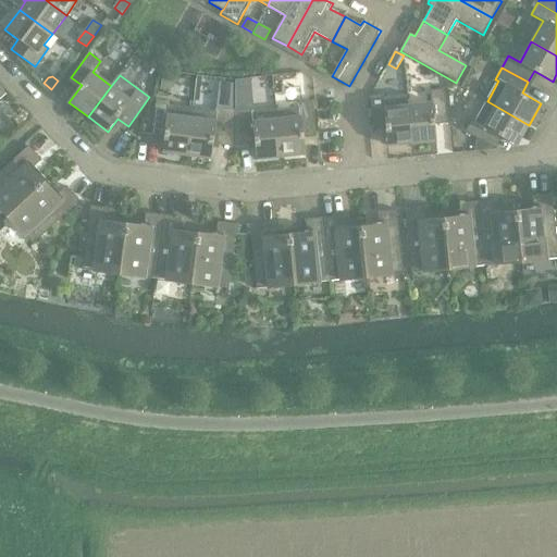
[(432,103),(408,106),(412,144),(436,141),(435,125),(447,124),(444,89),(430,90),(432,103)]
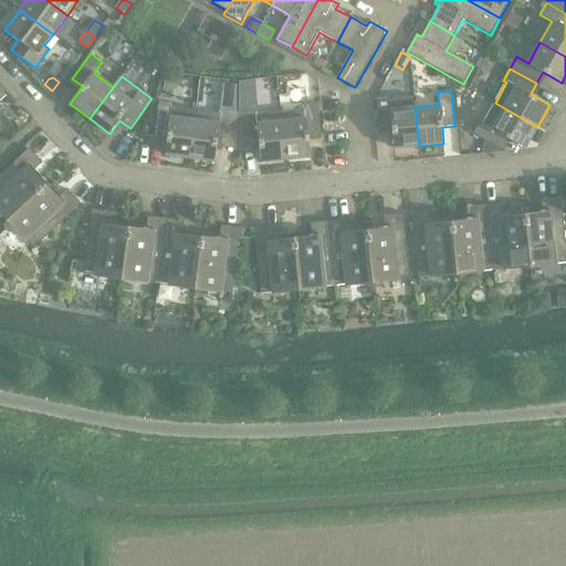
[(390,97),(376,98),(379,128),(391,127),(392,133),(394,149),(419,146),(415,107),(413,96),(390,100),(390,97)]
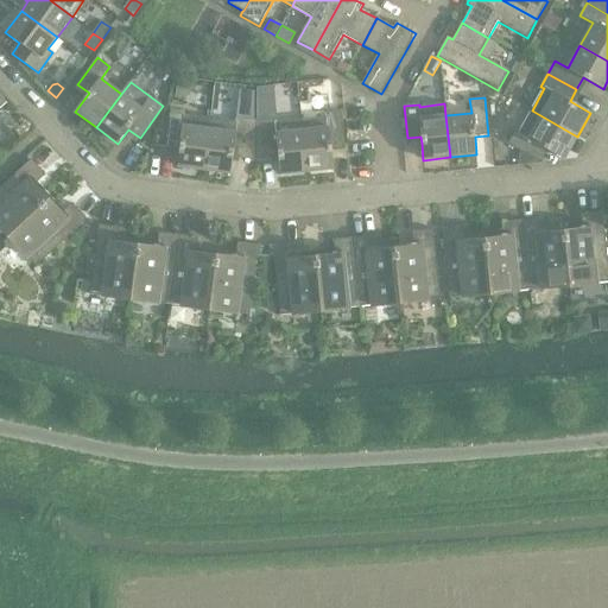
[(171,109),(166,141),(181,144),(177,168),(204,170),(210,119),(185,115),(187,112),(171,109)]
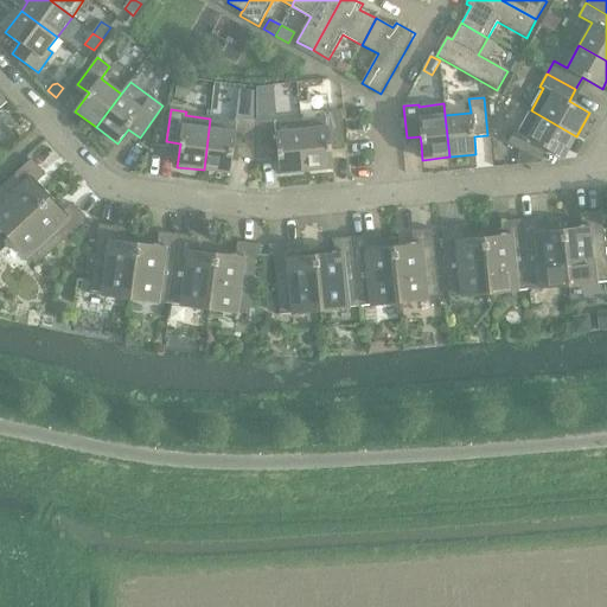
[(576,136),(531,110),(518,133),(515,131),(508,144),(519,151),(536,160),(543,148),(563,159),(576,136)]
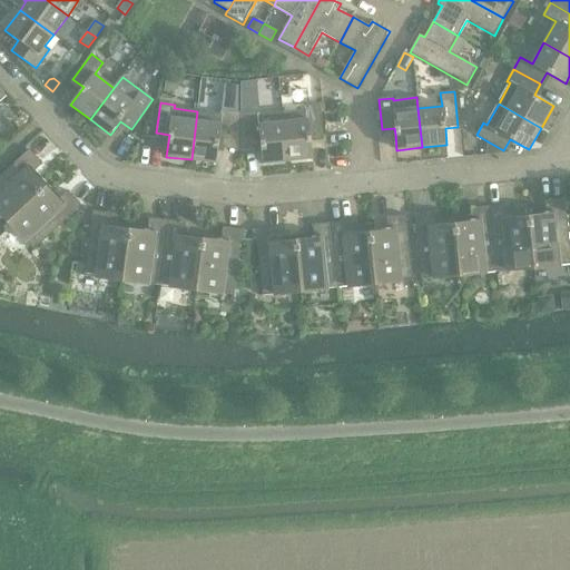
[(306,109),(283,112),(287,161),(313,158),(311,137),(324,135),(321,105),(306,106),(306,109)]
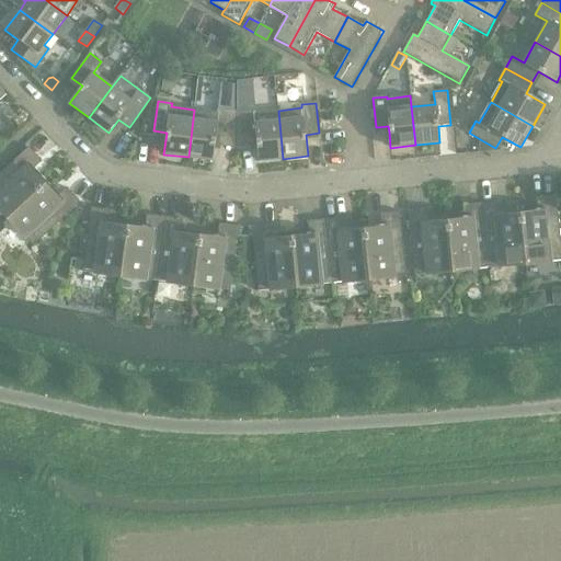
[(194,110),(189,157),(213,160),(215,145),(236,148),(237,111),(232,111),(218,109),(218,113),(194,110)]
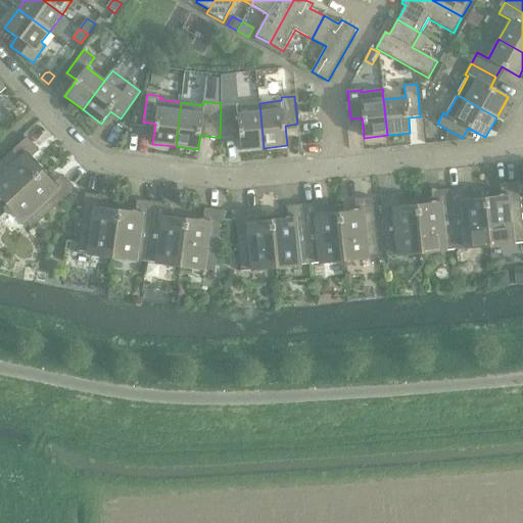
[(225,103),(221,103),(220,138),(240,136),(241,150),(264,148),(259,103),(238,105),(237,102),(225,103)]
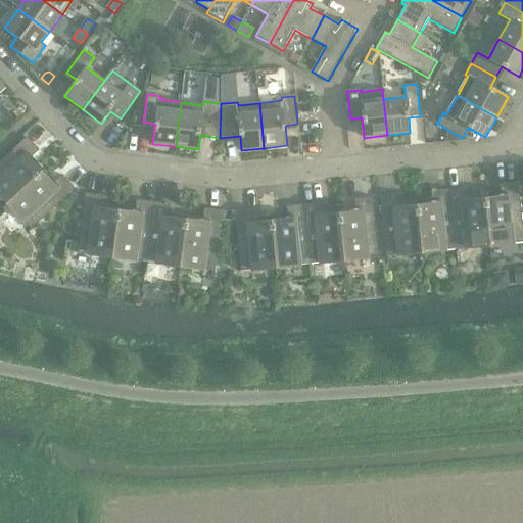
[(447,130),(445,141),(461,139),(462,138),(447,130)]
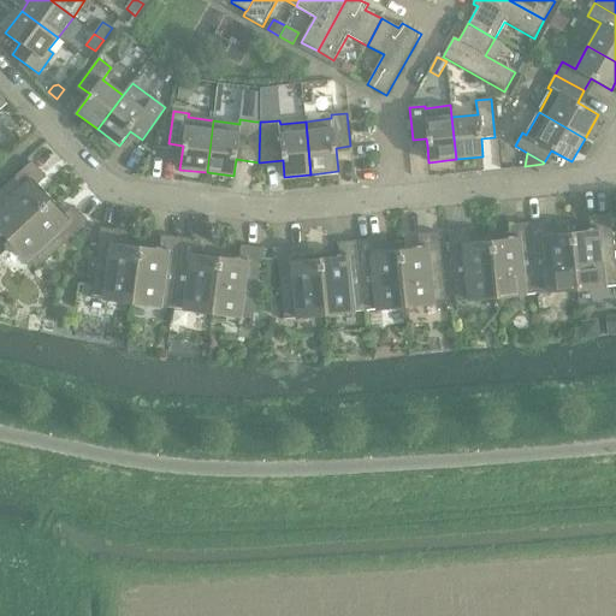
[(0,190),(0,231),(9,241),(46,206),(31,190),(47,177),(31,161),(0,190)]
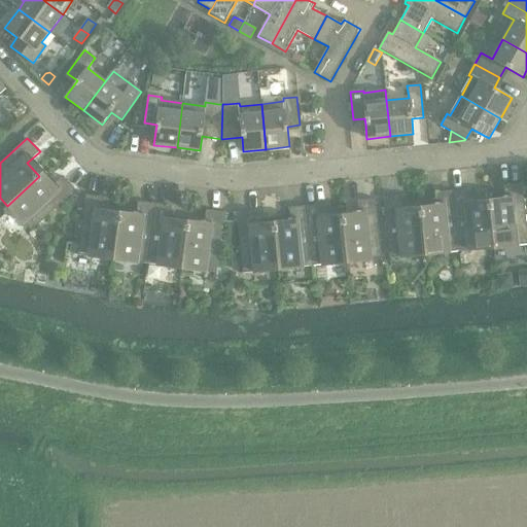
[(39,176),(7,206),(31,232),(75,189),(63,176),(50,188),(39,176)]
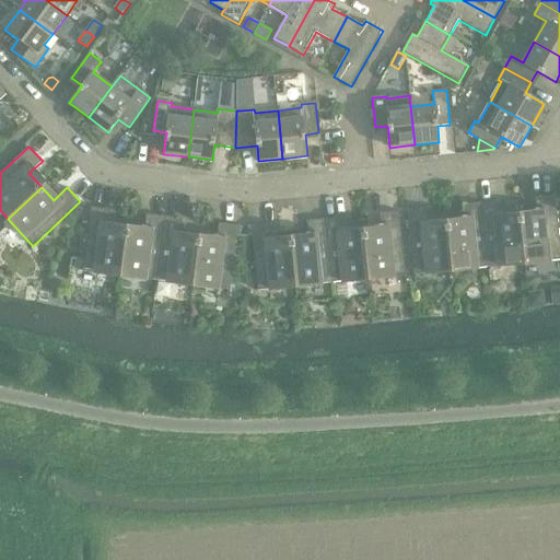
[(538,216),(520,218),(524,264),(559,259),(559,242),(556,196),(536,197),(538,216)]
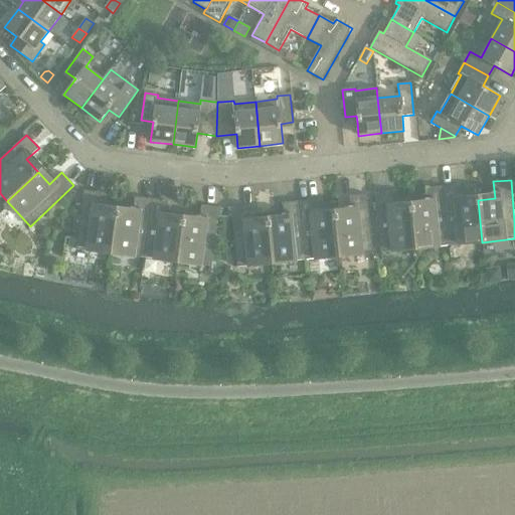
[(460,185),(443,187),(449,245),(482,242),(478,200),(462,201),(460,185)]
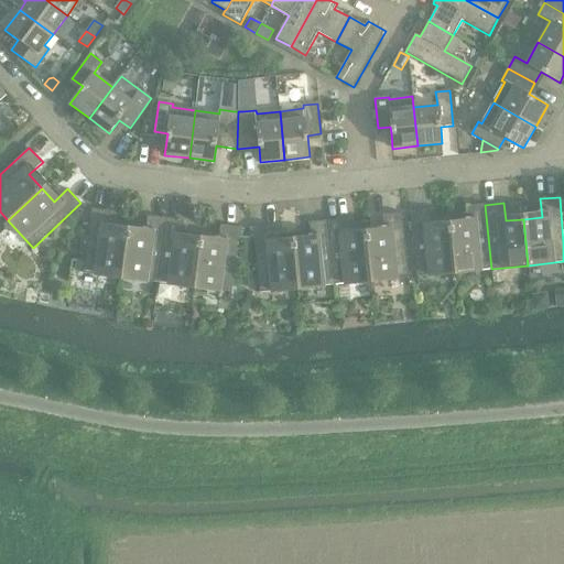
[(468,225),(451,227),(455,273),(491,269),(485,205),(466,206),(468,225)]
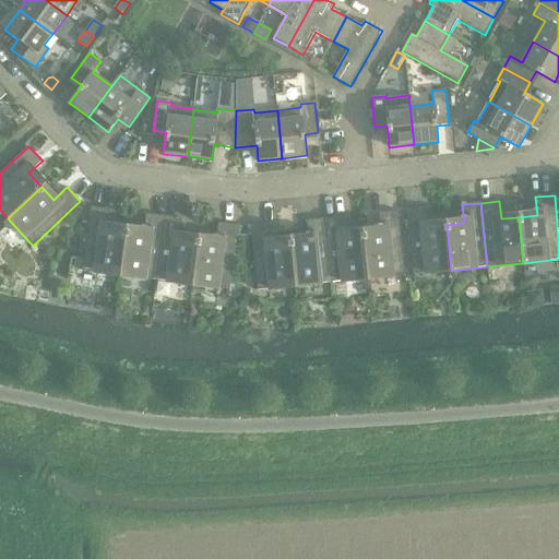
[(83,271),(120,275),(126,229),(108,227),(110,210),(91,207),(83,271)]
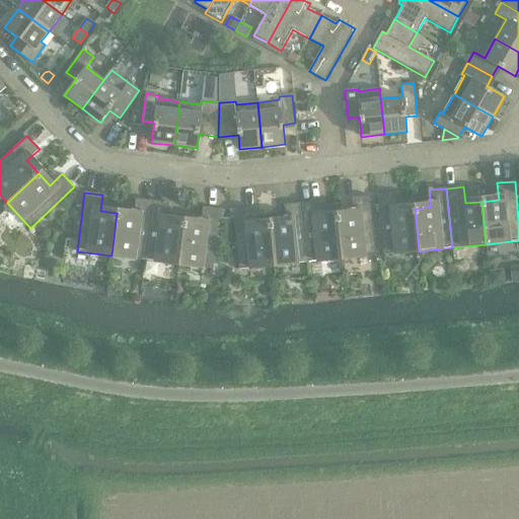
[(419,251),(415,209),(397,210),(395,194),(378,195),(384,254),(419,251)]
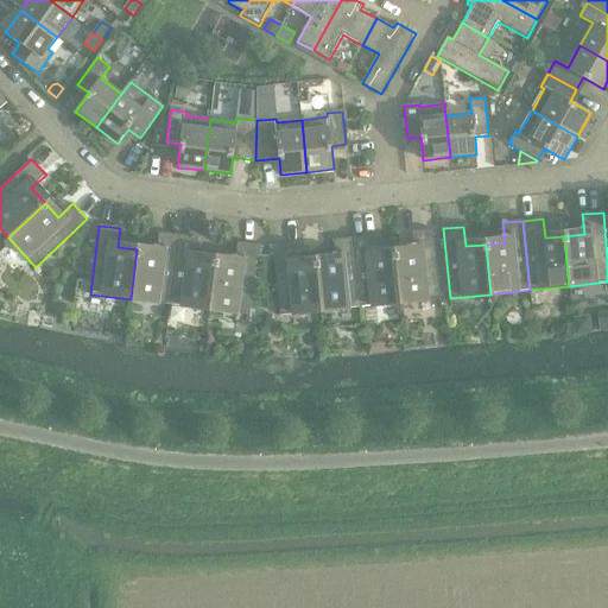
[(415,252),(394,253),(400,303),(441,299),(434,229),(412,232),(415,252)]
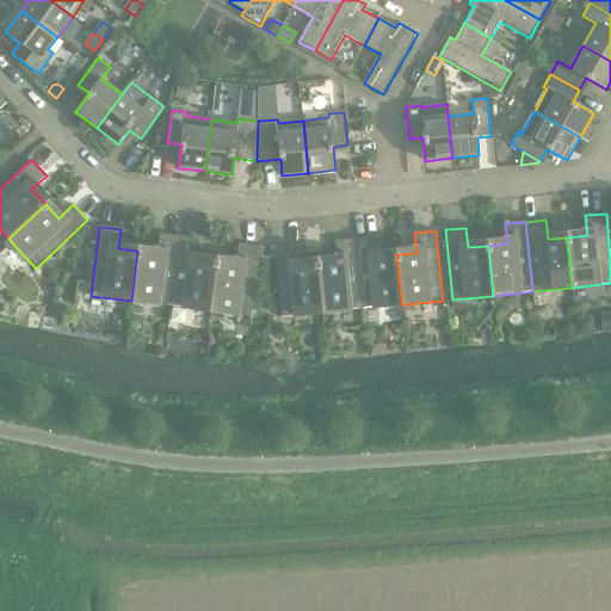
[(137,251),(131,301),(171,307),(180,236),(160,234),(158,253),(137,251)]
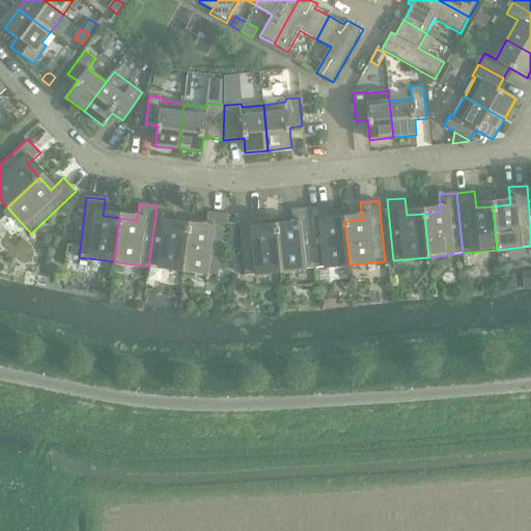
[(157,205),(148,267),(183,271),(189,227),(171,225),(173,207),(157,205)]
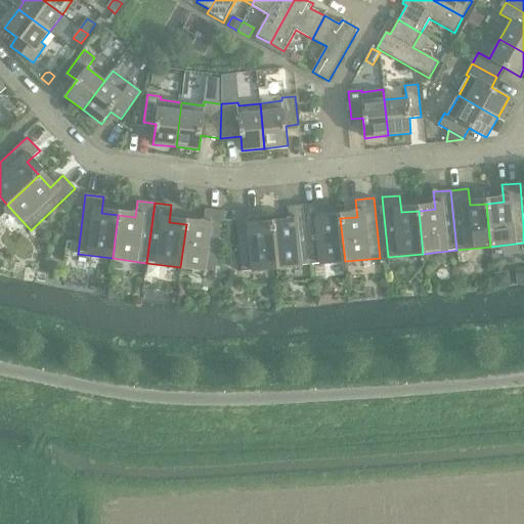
[(321,203),(304,205),(311,265),(345,261),(340,218),(323,220),(321,203)]
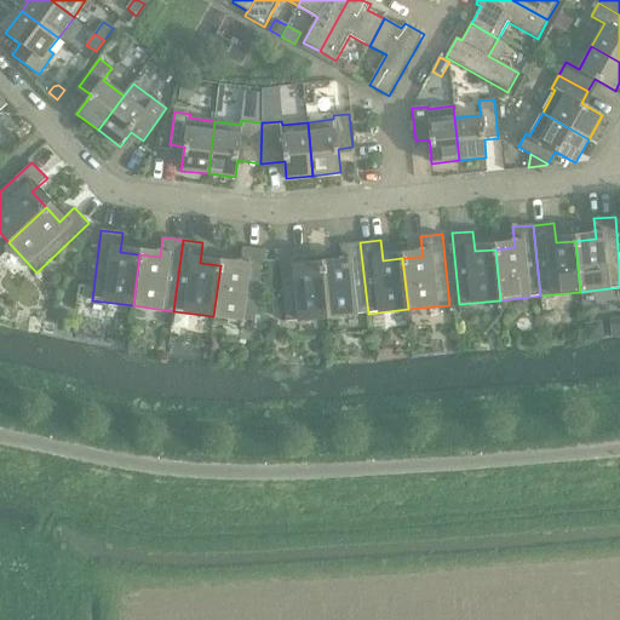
[(342,264),(322,267),(327,317),(368,314),(360,242),(340,245),(342,264)]
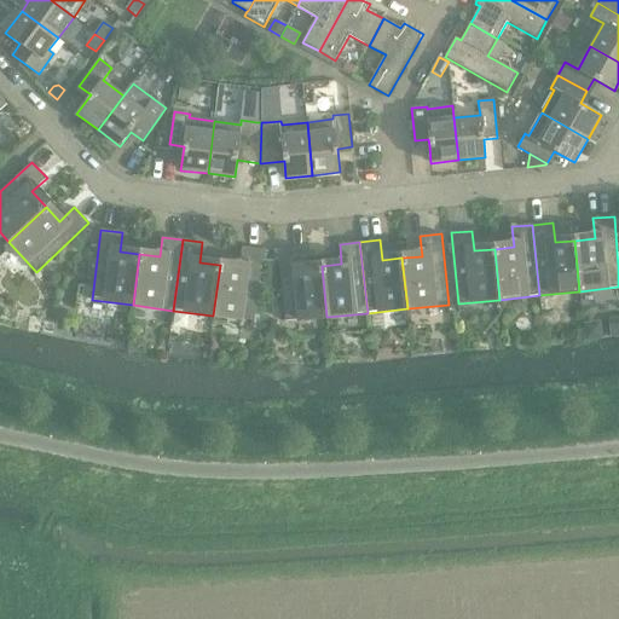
[(220,265),(213,316),(254,320),(264,250),(242,247),(239,267),(220,265)]
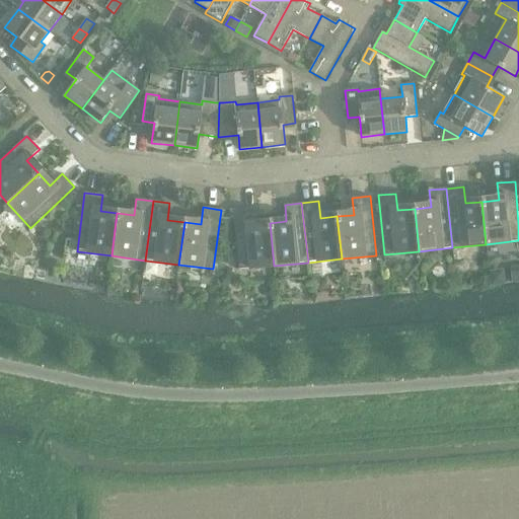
[(274,266),(270,223),(252,225),(251,208),(233,210),(237,252),(239,266),(239,270),(274,266)]
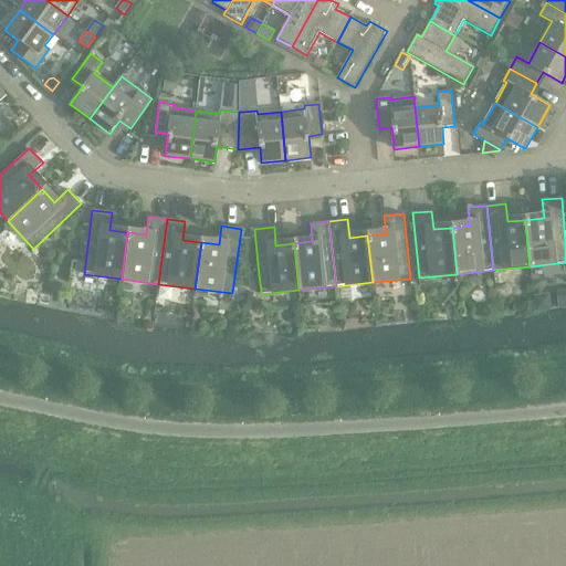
[(259,275),(251,275),(252,290),(261,290),(259,275)]
